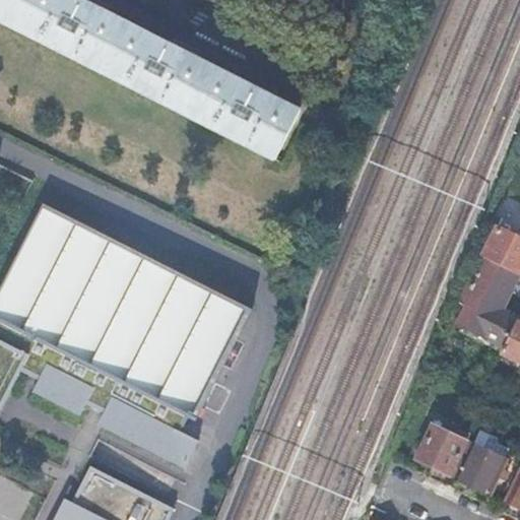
[(79,0),(0,0),(0,13),(277,157),(301,110),(79,0)]
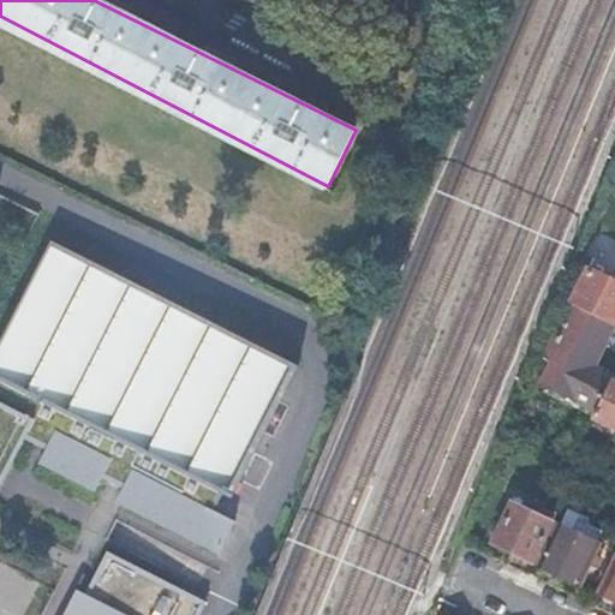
[(299,365),(52,240),(0,342),(0,488),(25,439),(47,449),(40,464),(96,493),(102,478),(123,489),(117,502),(219,554),(236,520),(215,511),(224,494),(232,497),(299,365)]
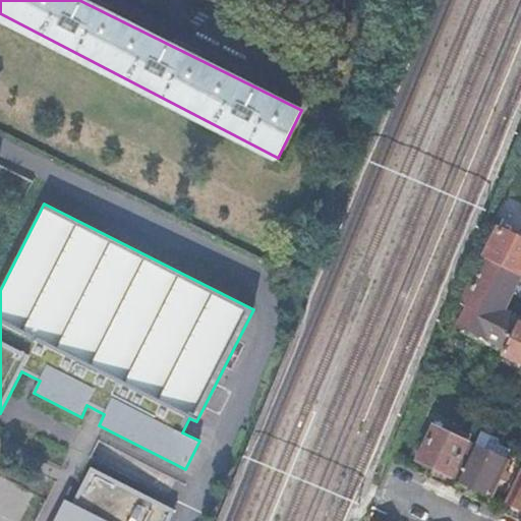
[(520,241),(500,231),(485,258),(487,259),(520,277),(520,276),(520,256),(520,255),(520,241)]
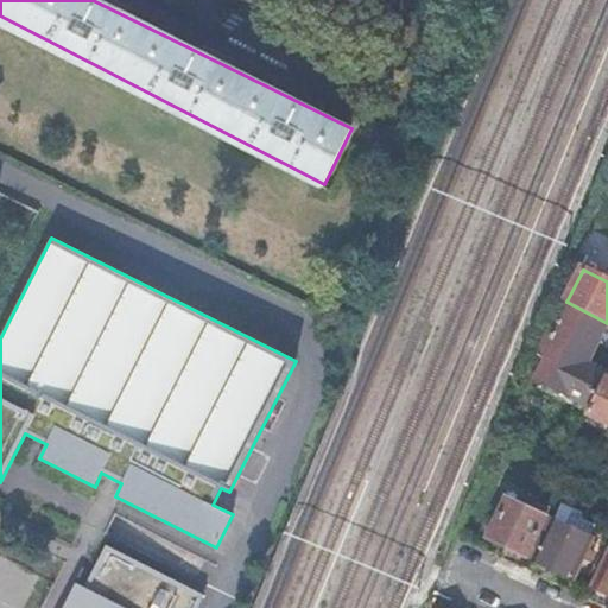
[(607,323),(569,303),(542,355),(549,359),(537,380),(543,384),(586,406),(591,409),(607,379),(607,375),(607,374),(587,363),(607,323)]
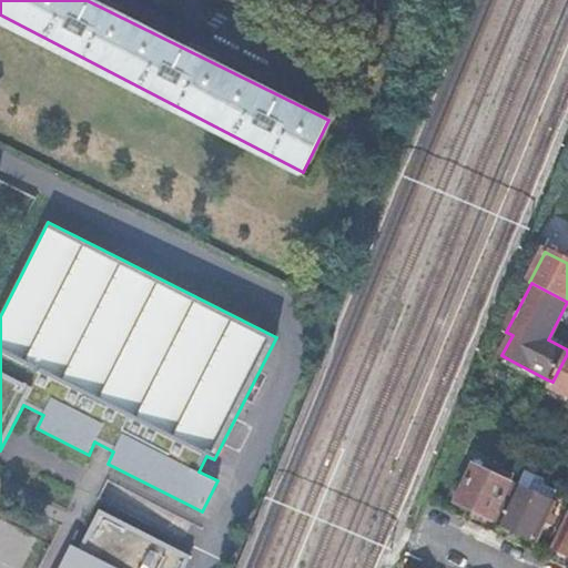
[(567,354),(553,382),(549,387),(567,395),(567,354)]
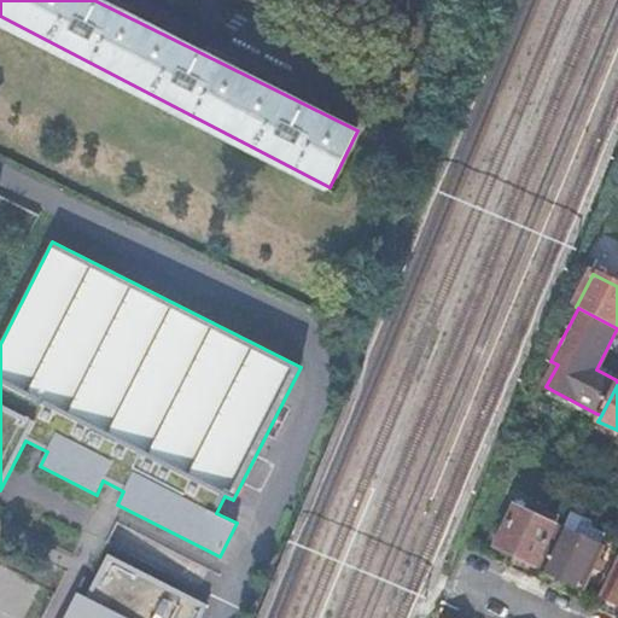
[(592,419),(595,413),(552,390),(548,396),(592,419)]
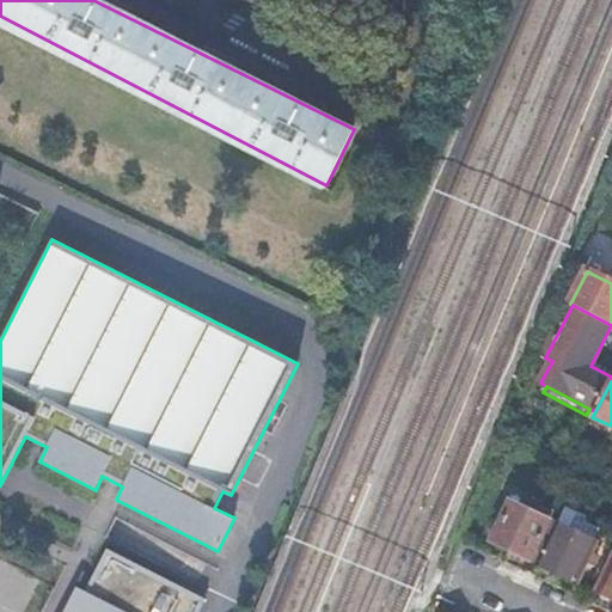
[(490,542),(531,561),(550,520),(510,501),(490,542)]
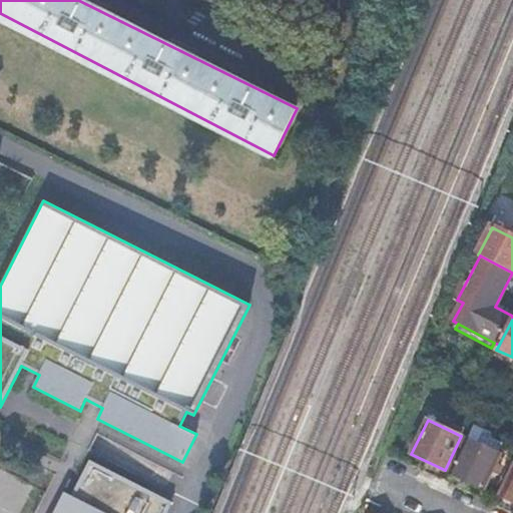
[(501,456),(467,439),(450,473),(484,489),(501,456)]
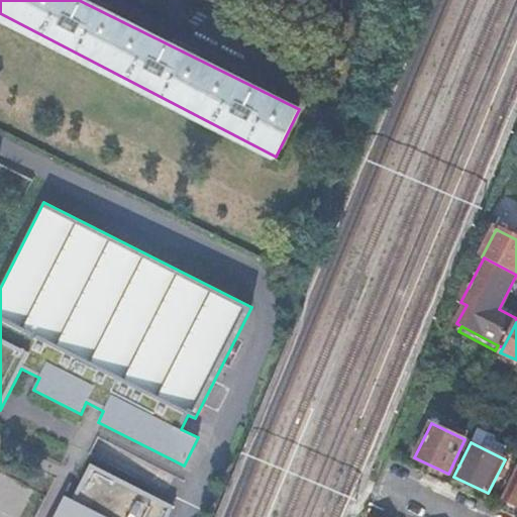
[(73,499),(66,496),(54,516),(168,516),(174,505),(91,463),(73,499)]
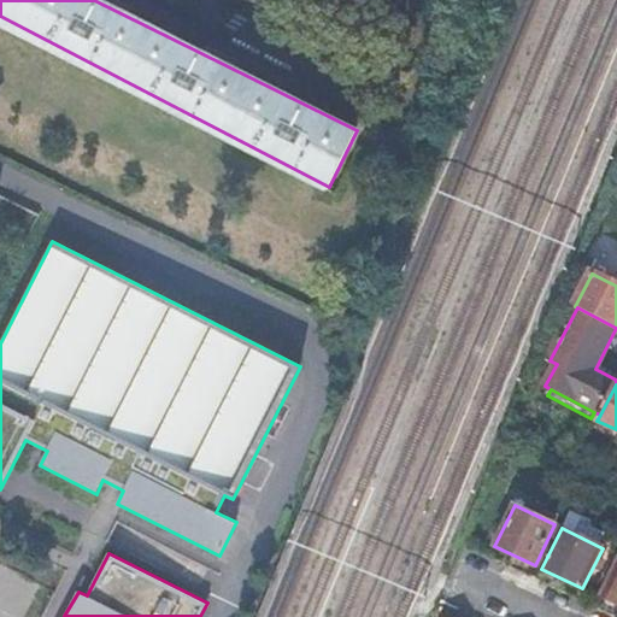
[(616,565),(603,595),(616,601),(616,565)]
